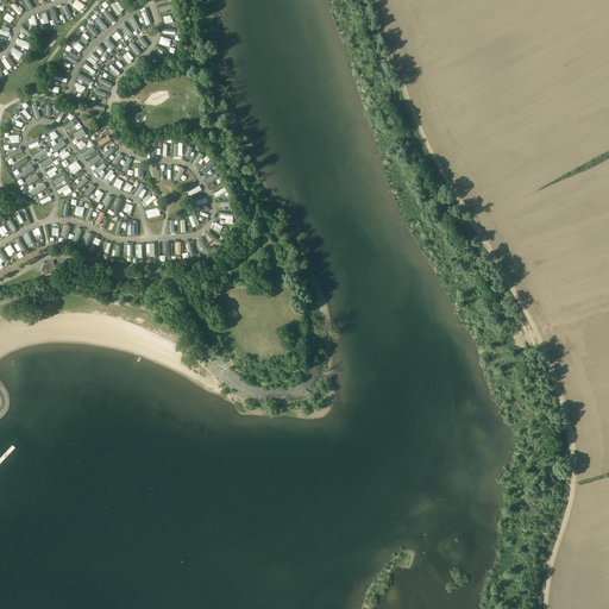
[(29,0),(26,0),(23,2),(27,10),(32,6),(29,0)]
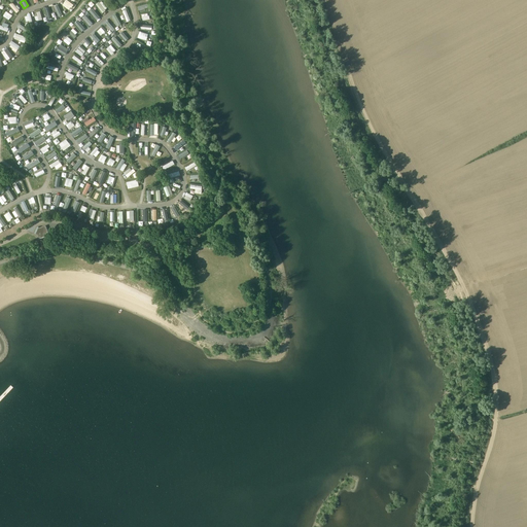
[(70,4),(64,0),(63,0),(61,4),(67,9),(70,4)]
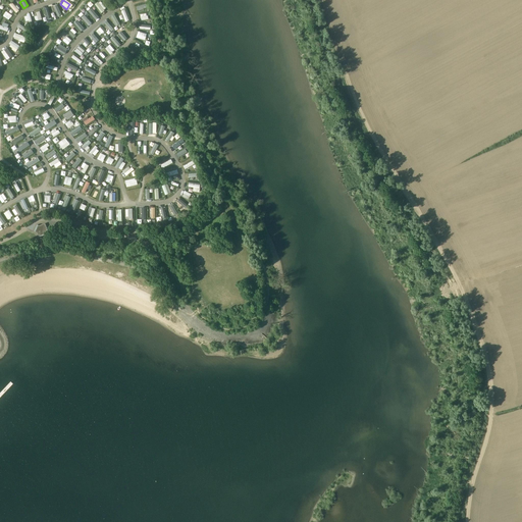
[(100,0),(95,4),(101,13),(107,9),(100,0)]
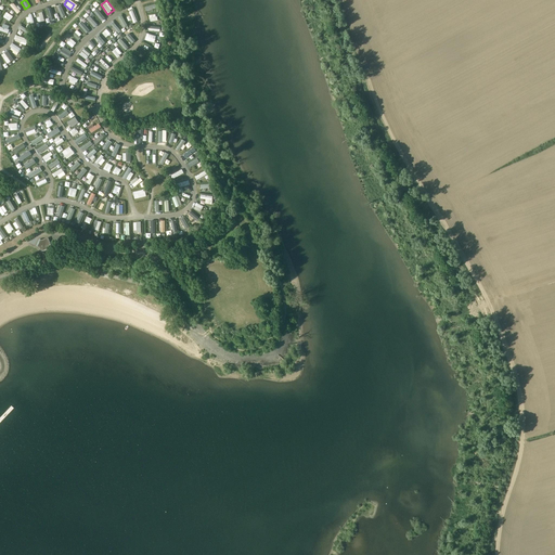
[(64,16),(60,4),(55,7),(60,17),(64,16)]
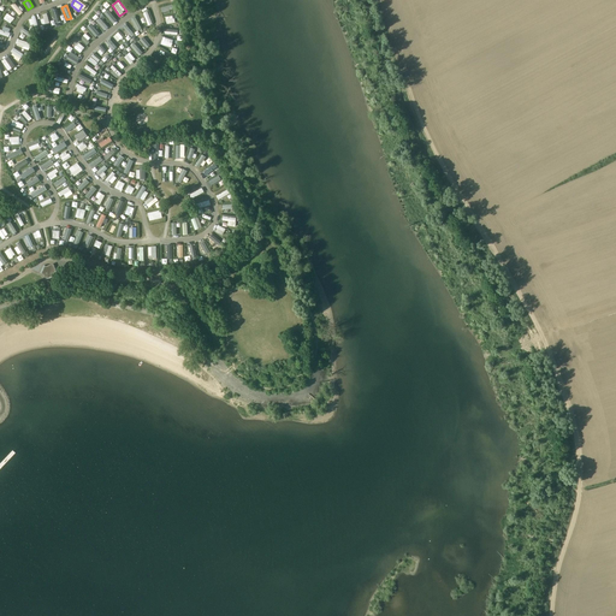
[(150,23),(146,12),(140,15),(143,25),(150,23)]
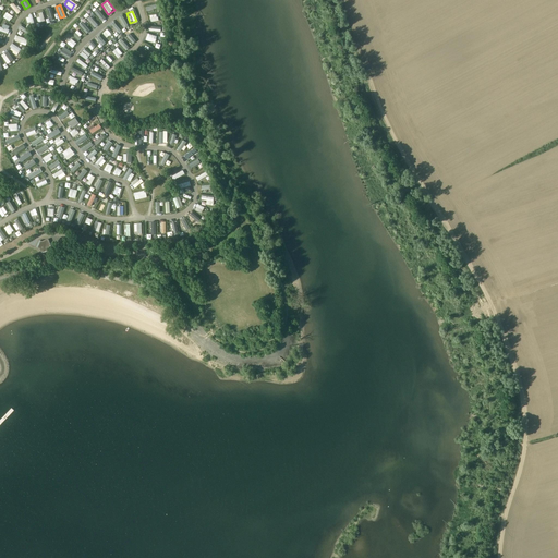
[(44,22),(41,14),(35,16),(36,23),(44,22)]
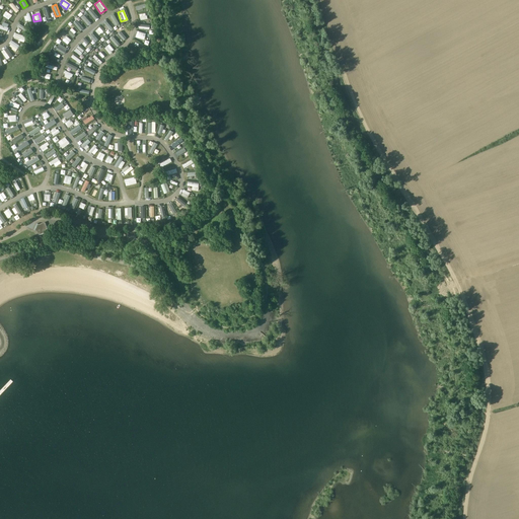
[(117,21),(113,15),(107,19),(110,24),(117,21)]
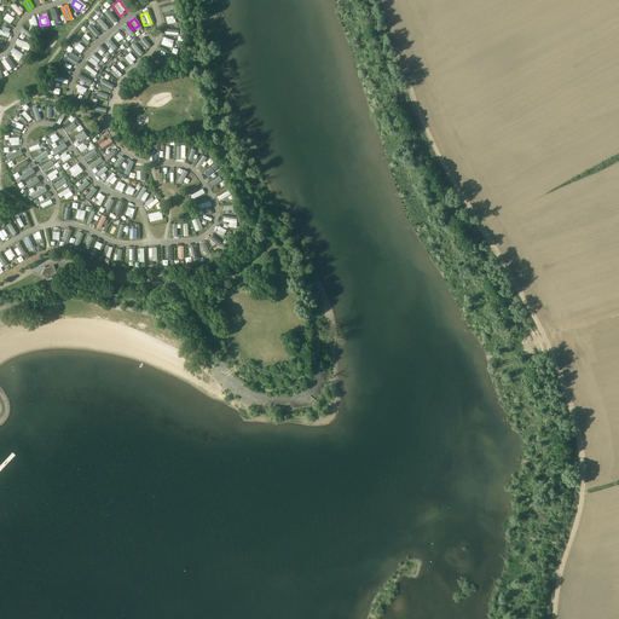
[(131,34),(125,25),(121,29),(127,38),(131,34)]
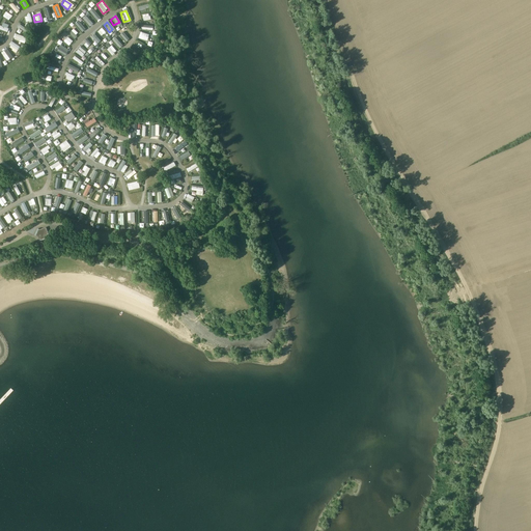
[(84,28),(81,23),(76,26),(79,31),(84,28)]
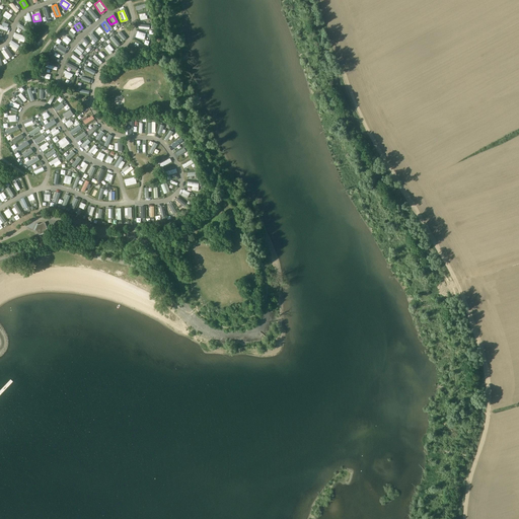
[(19,23),(17,25),(26,32),(28,29),(19,23)]
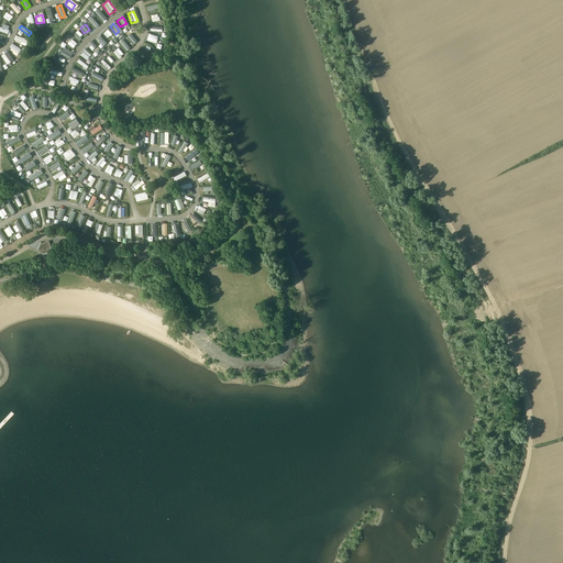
[(0,26),(0,32),(8,36),(10,31),(0,26)]
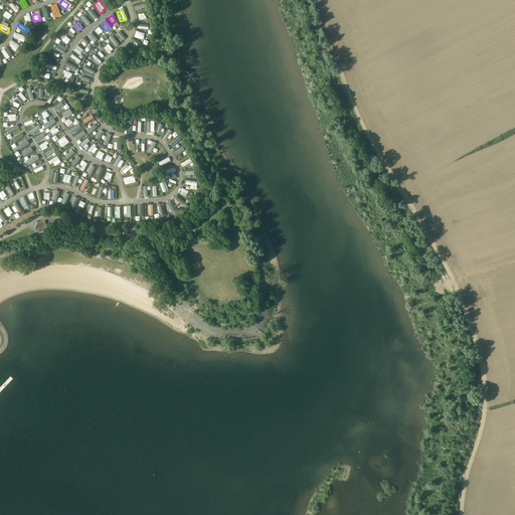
[(101,32),(97,26),(93,28),(97,35),(101,32)]
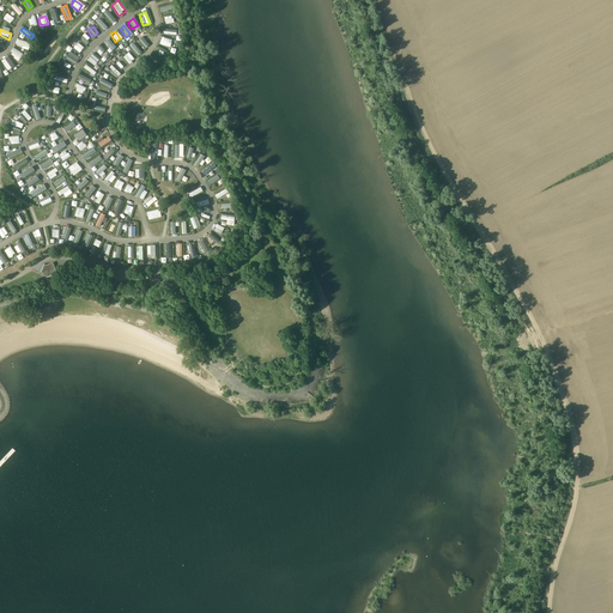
[(90,38),(84,34),(79,38),(85,44),(90,38)]
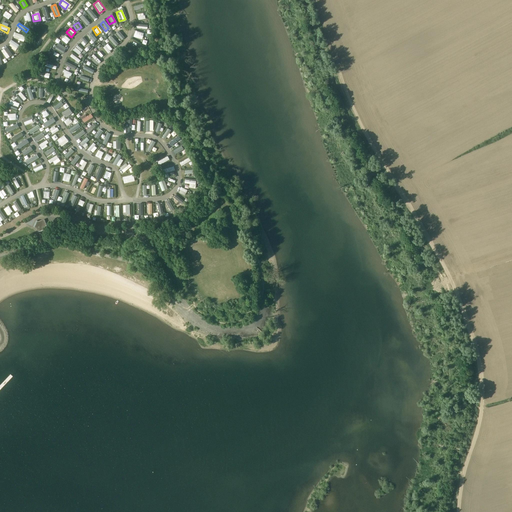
[(146,35),(135,32),(134,38),(145,41),(146,35)]
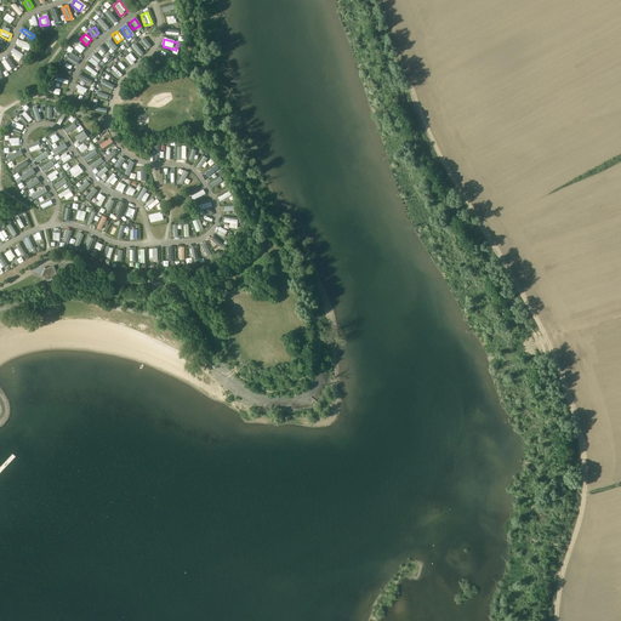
[(84,47),(75,40),(70,46),(79,53),(84,47)]
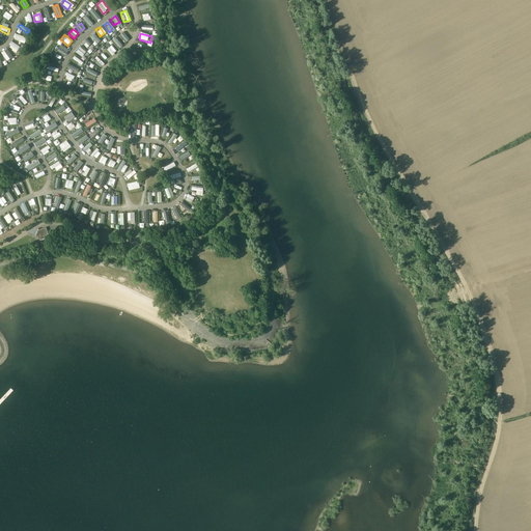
[(98,38),(93,34),(88,38),(92,44),(98,38)]
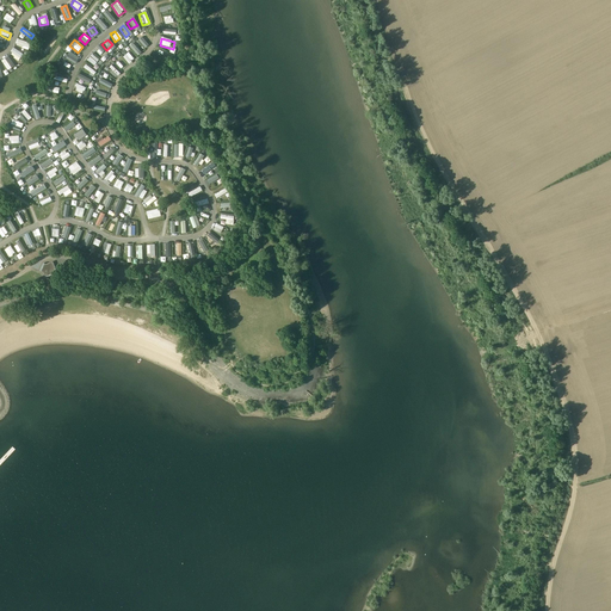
[(133,43),(129,48),(137,55),(141,51),(133,43)]
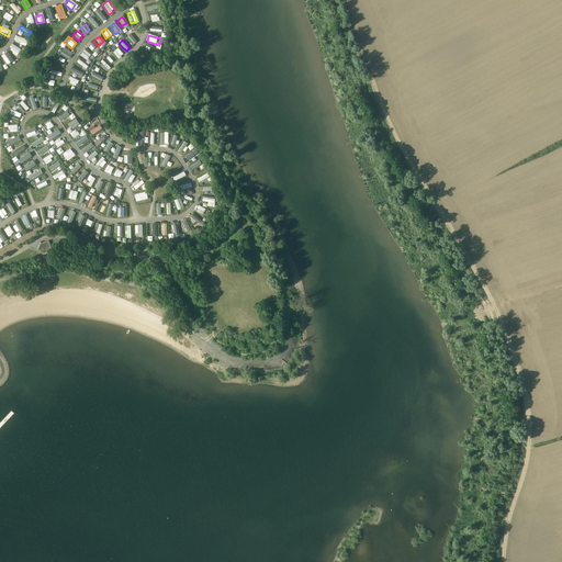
[(19,49),(12,45),(9,51),(15,55),(19,49)]
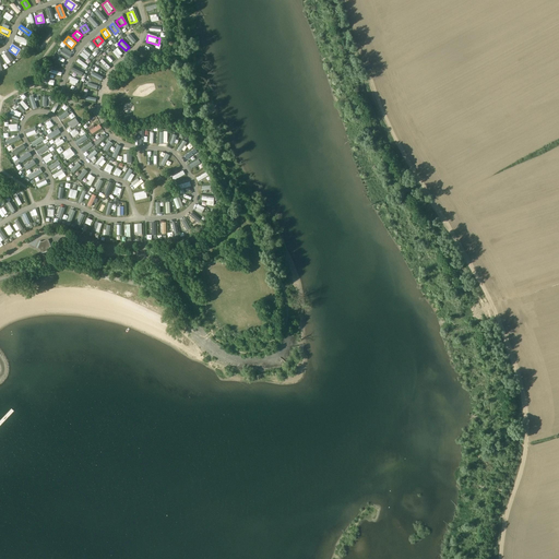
[(71,52),(62,49),(60,55),(69,58),(71,52)]
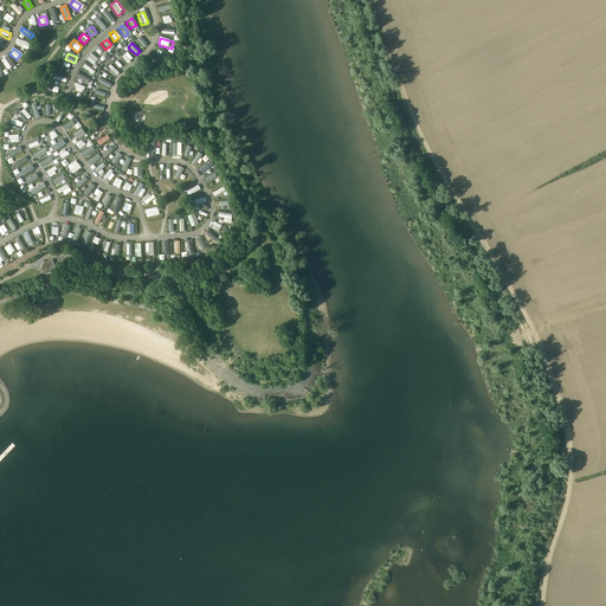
[(126,53),(121,57),(128,64),(133,60),(126,53)]
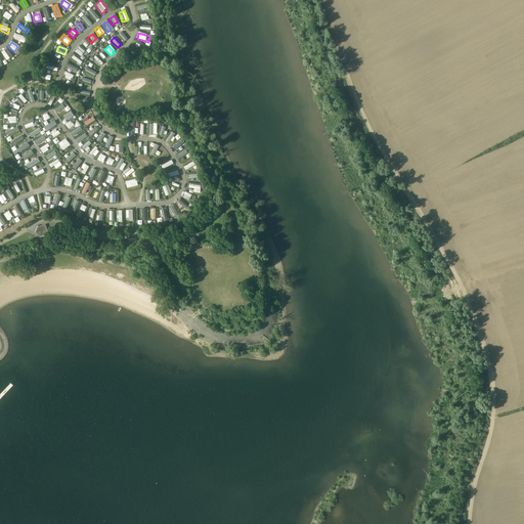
[(1,51),(7,60),(13,55),(7,47),(1,51)]
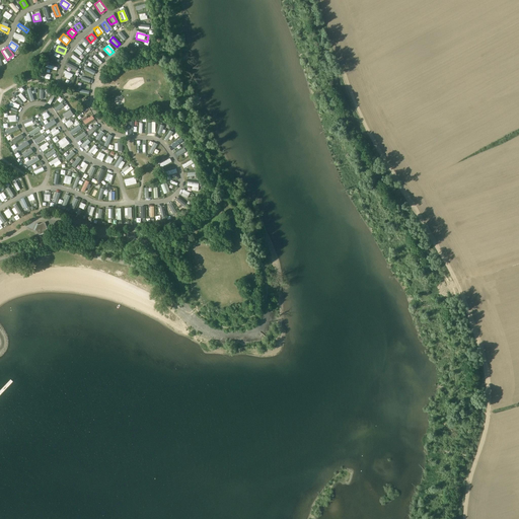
[(83,51),(78,47),(73,52),(77,57),(83,51)]
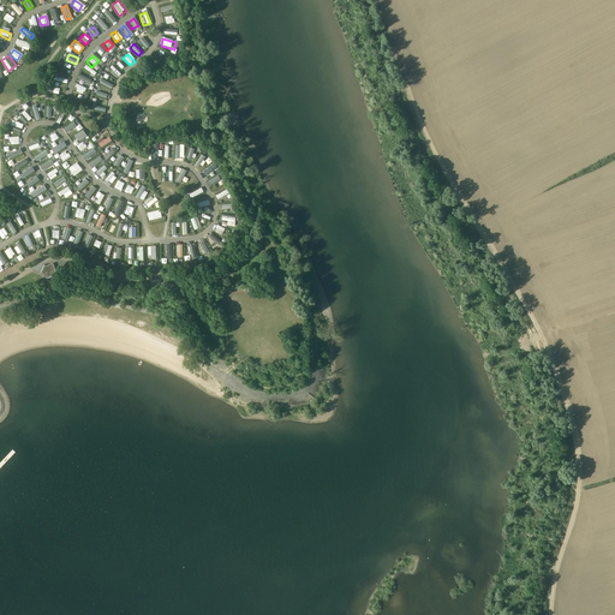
[(118,60),(114,64),(121,72),(126,69),(118,60)]
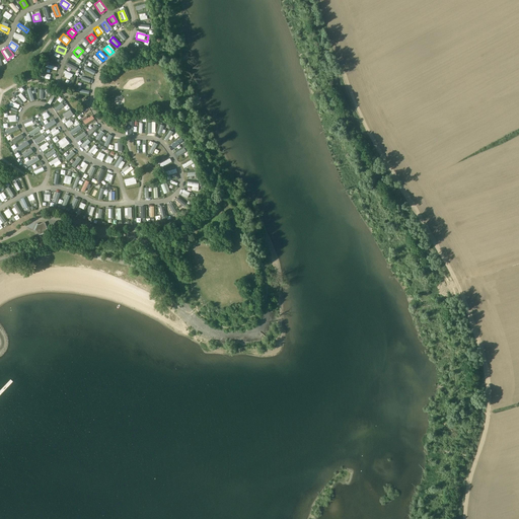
[(80,63),(82,60),(73,55),(71,58),(80,63)]
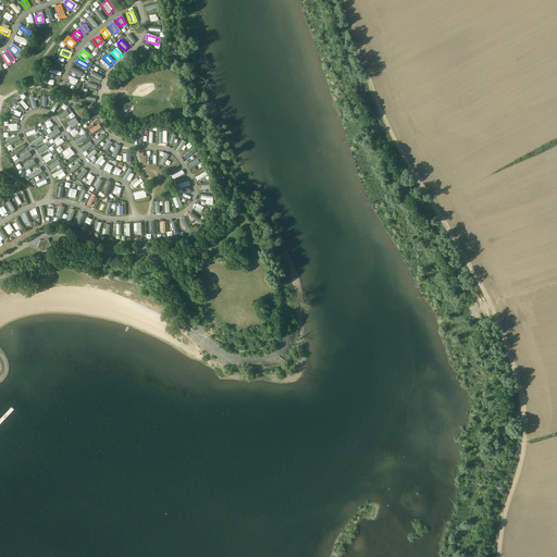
[(99,63),(97,66),(106,73),(108,70),(99,63)]
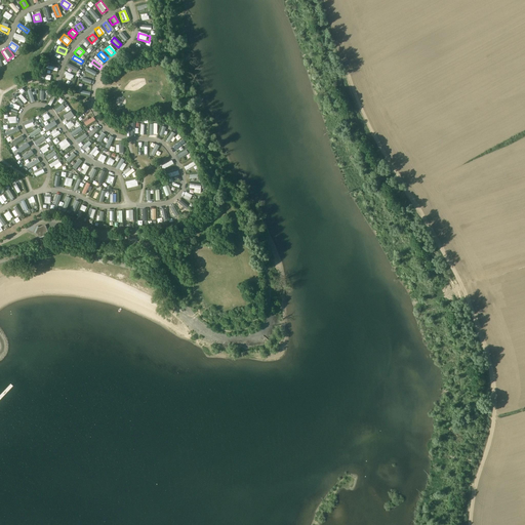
[(85,69),(82,74),(92,79),(94,74),(85,69)]
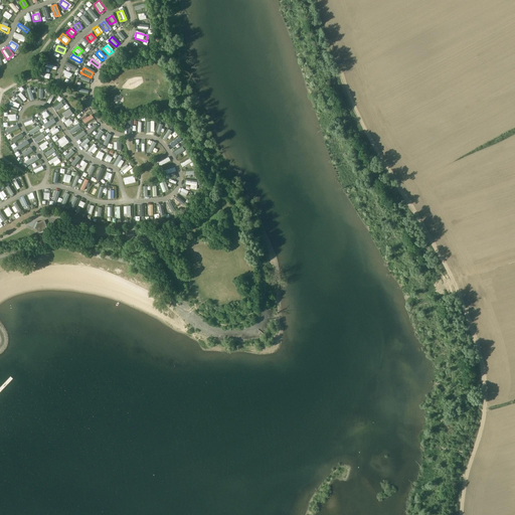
[(71,73),(64,70),(61,76),(69,79),(71,73)]
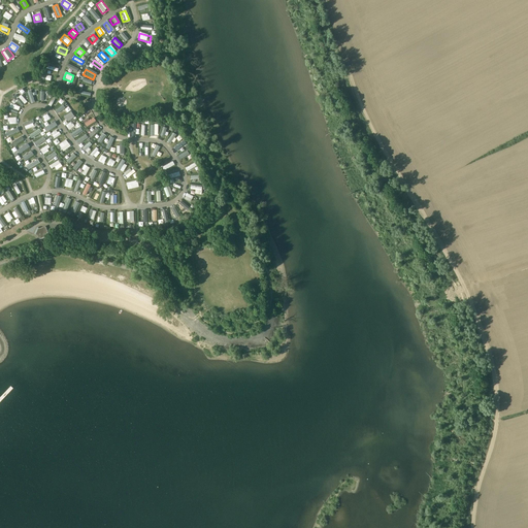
[(18,96),(15,100),(23,105),(26,101),(18,96)]
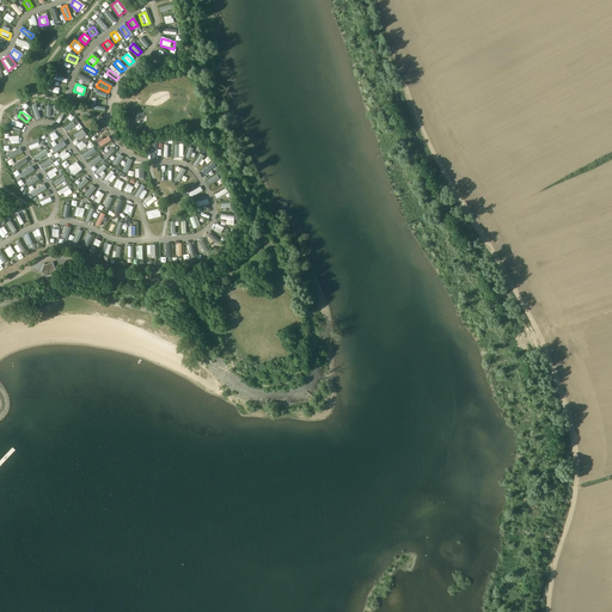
[(60,114),(55,122),(60,126),(66,117),(60,114)]
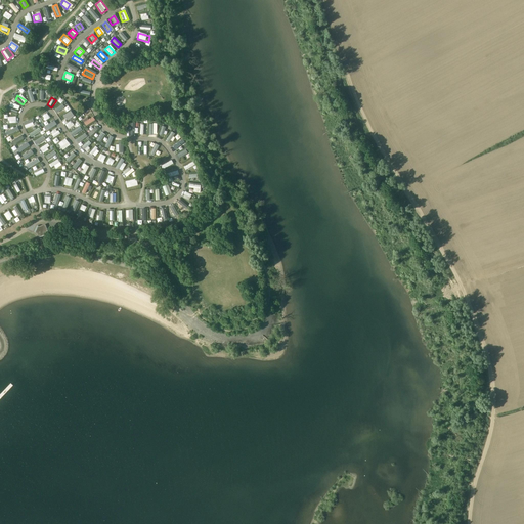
[(61,105),(54,110),(57,114),(64,110),(61,105)]
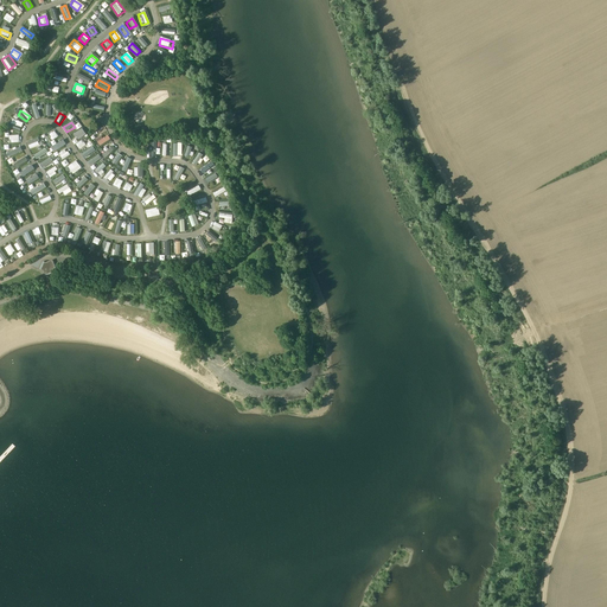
[(106,134),(94,140),(97,146),(108,140),(106,134)]
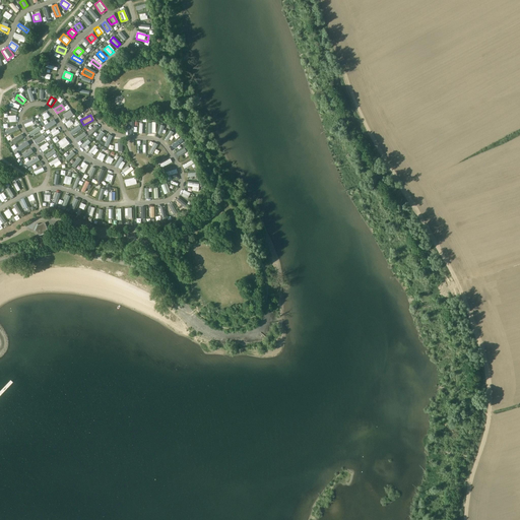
[(30,119),(22,122),(24,128),(33,124),(30,119)]
